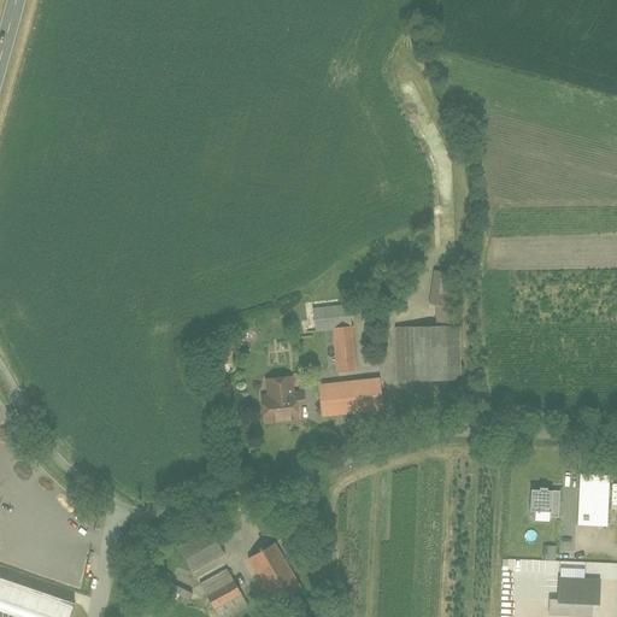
[(350,306),(312,310),(315,334),(333,331),(336,374),(358,371),(354,328),(351,328),(350,306)]
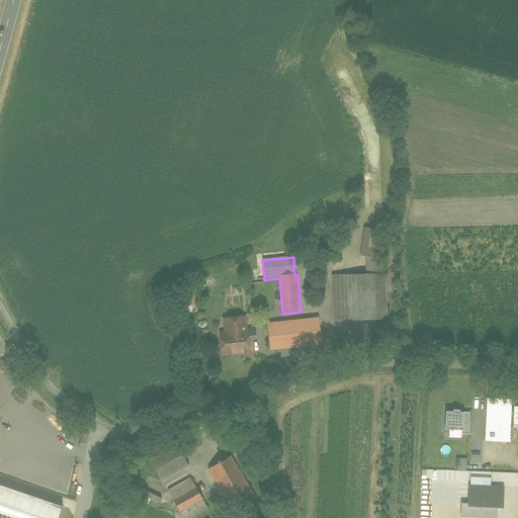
[(334,323),(381,322),(380,276),(333,277),(334,323)]
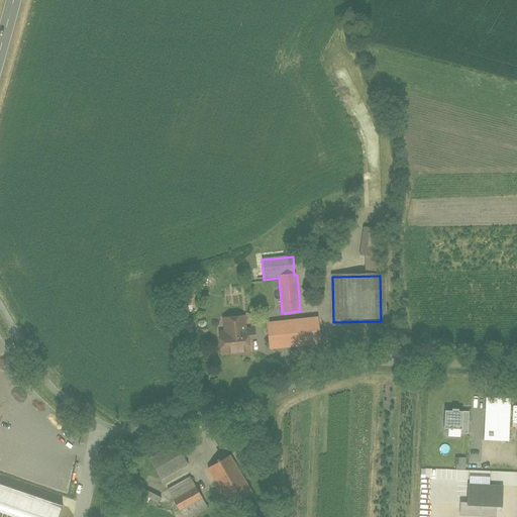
[(245,317),(222,319),(223,333),(218,333),(220,356),(251,354),(250,342),(256,341),(255,328),(246,329),(245,317)]
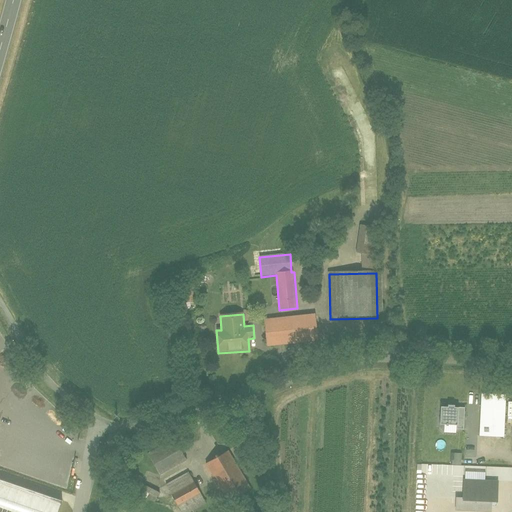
[(318,337),(316,315),(264,321),(266,343),(318,337)]
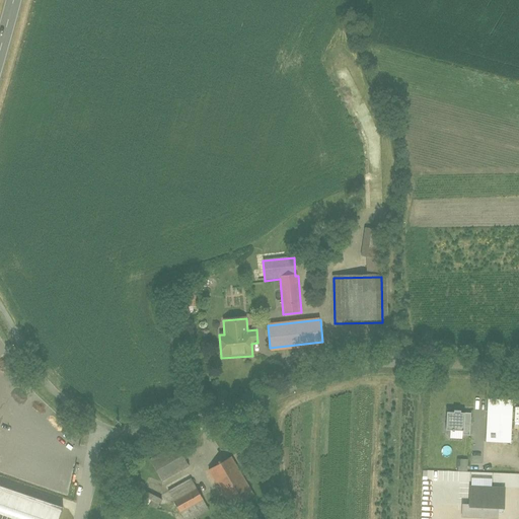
[(488,401),(486,443),(511,444),(513,402),(488,401)]
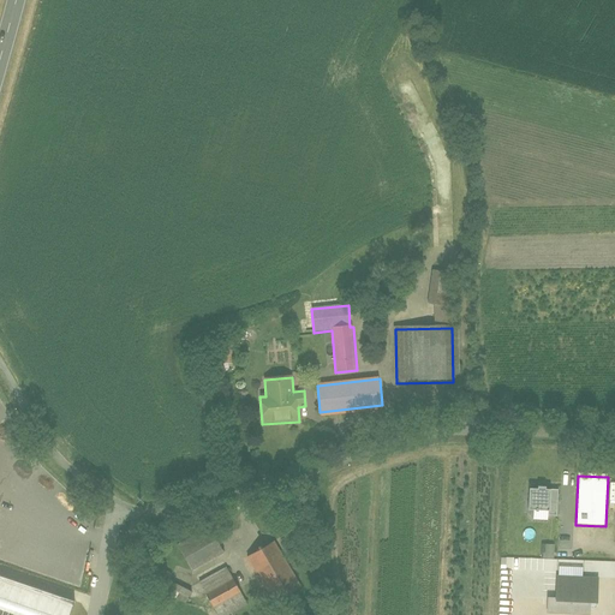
[(557,519),(557,491),(551,491),(551,495),(545,495),(545,490),(539,490),(539,494),(530,494),(530,514),(548,514),(548,519),(557,519)]
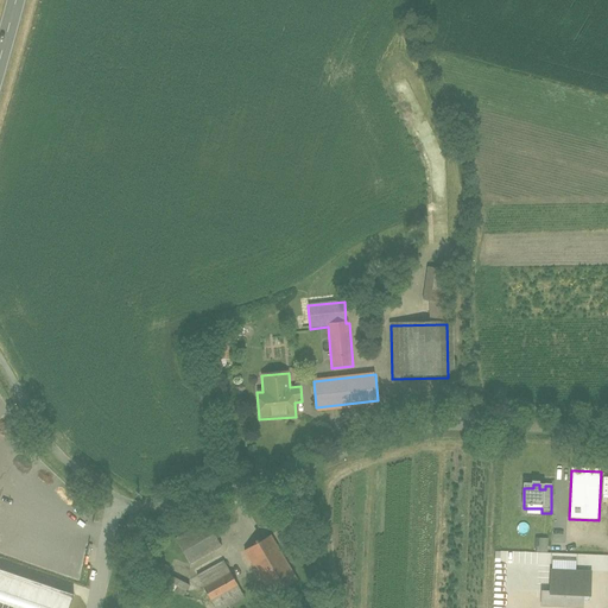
[(73,507),(83,518),(87,513),(77,504),(73,507)]
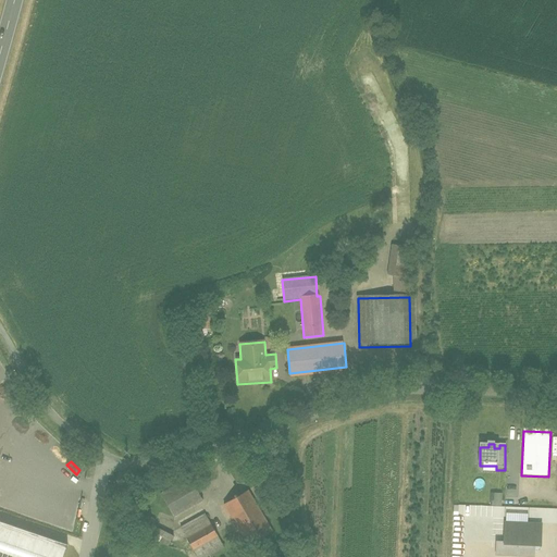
[(161,493),(175,517),(205,500),(190,477),(161,493)]
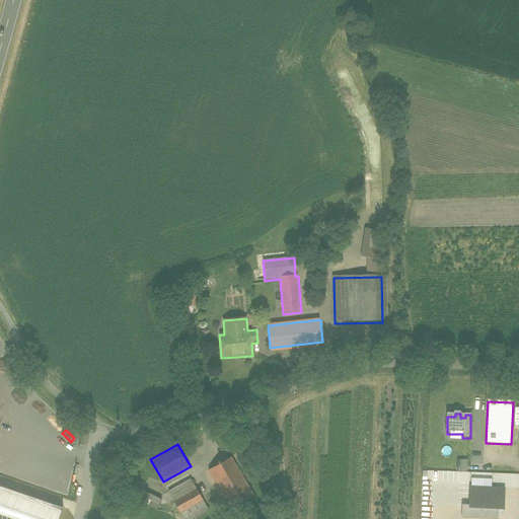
[(457,470),(468,471),(468,459),(457,458),(457,470)]
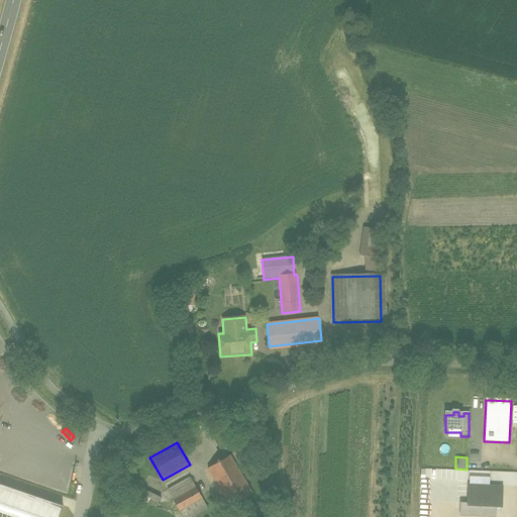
[(249,491),(229,457),(208,471),(228,504),(249,491)]
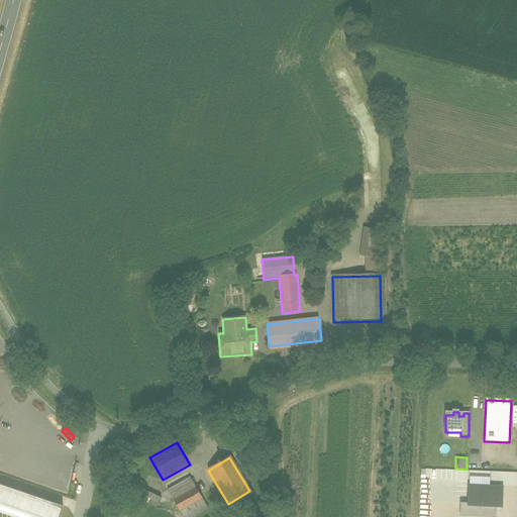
[(191,516),(208,508),(192,478),(167,490),(181,516),(191,516)]
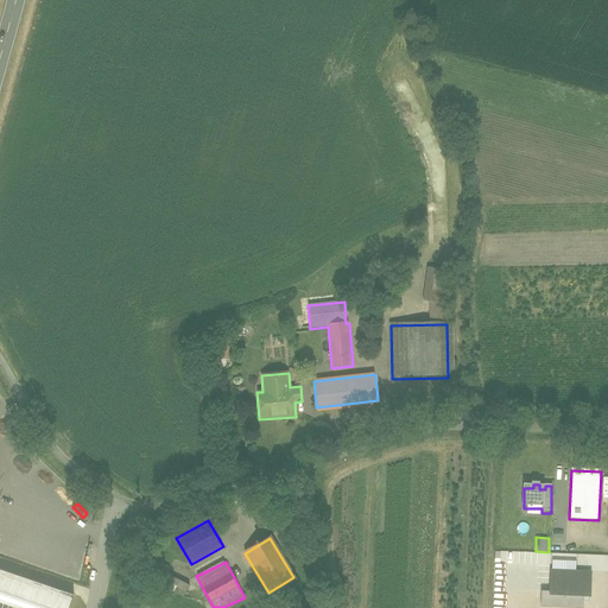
[(542,593),(540,607),(565,607),(584,607),(586,597),(591,599),(593,572),(551,570),(551,594),(542,593)]
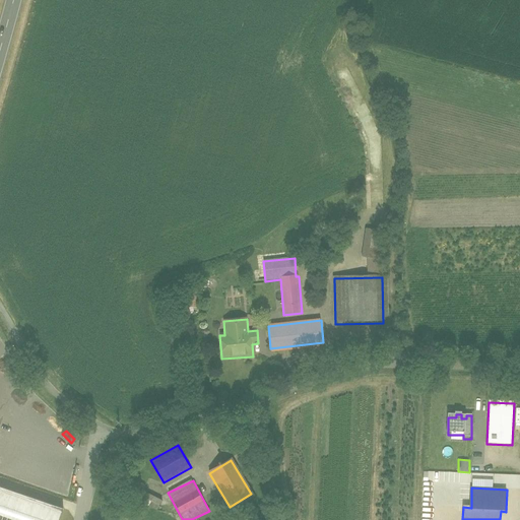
[(60,519),(63,511),(0,489),(0,519),(60,519)]
